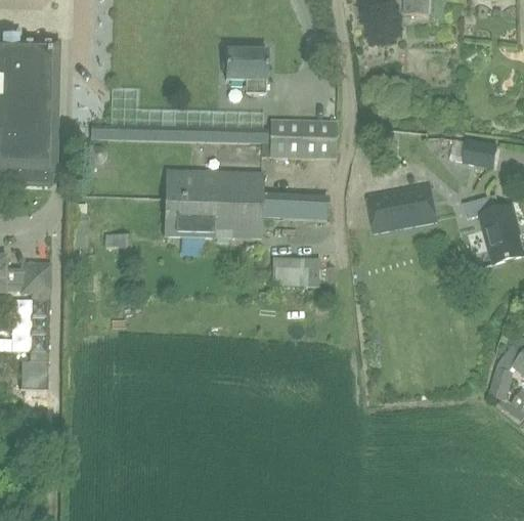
[(429,14),(429,0),(403,0),(404,13),(429,14)]
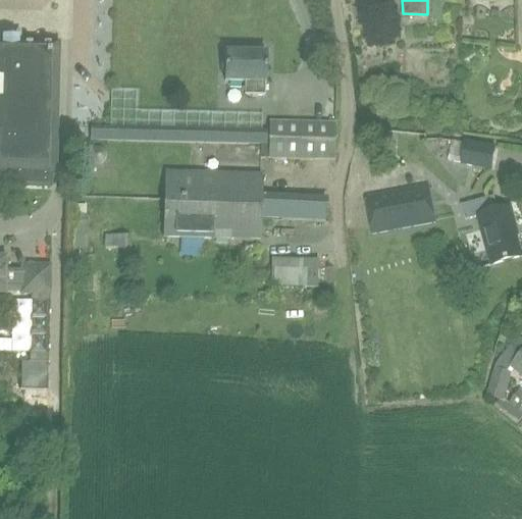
[(520,48),(521,23),(481,20),(479,45),(520,48)]
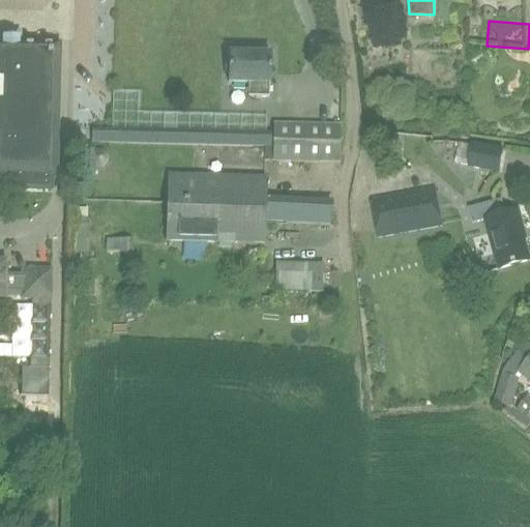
[(57,83),(58,48),(58,42),(18,41),(18,36),(3,36),(3,41),(0,40),(0,183),(48,184),(49,172),(55,172),(56,83),(57,83)]
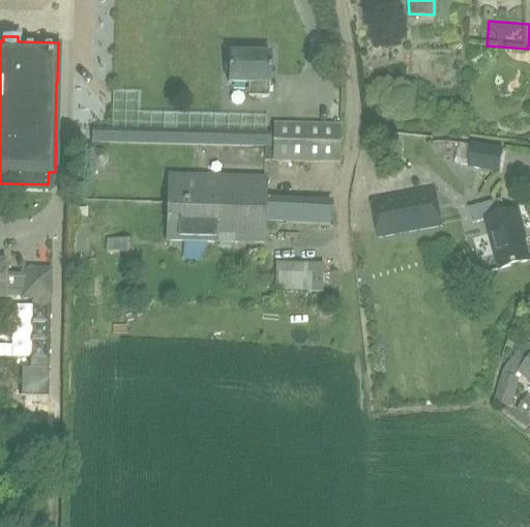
[(248,81),(248,93),(268,94),(270,52),(229,51),(228,80),(248,81)]
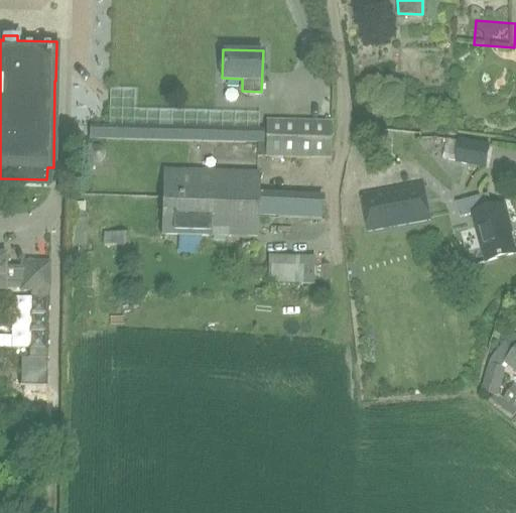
[(461,53),(429,54),(430,84),(462,83),(461,53)]
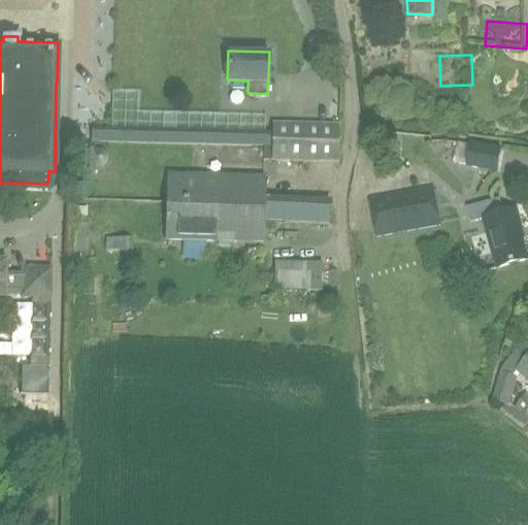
[(527,72),(515,70),(510,101),(504,100),(500,131),(527,134),(527,72)]
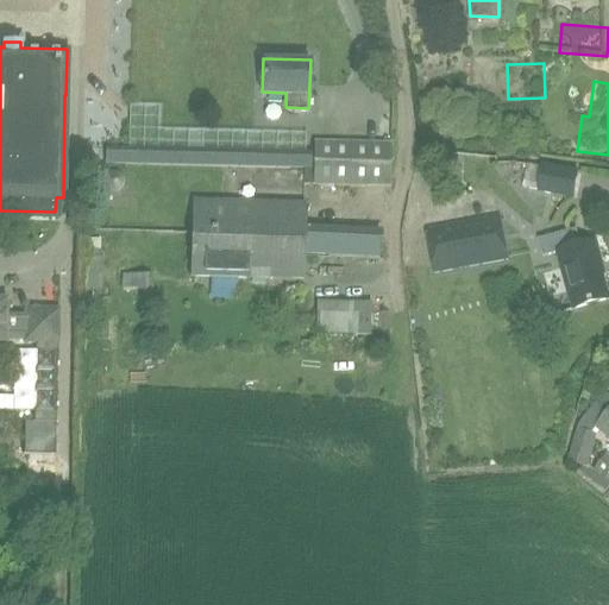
[(351,186),(352,140),(314,139),(314,155),(268,152),(265,146),(262,143),(257,140),(251,140),(248,140),(240,146),(239,151),(106,145),(105,161),(301,165),(301,184),(351,186)]
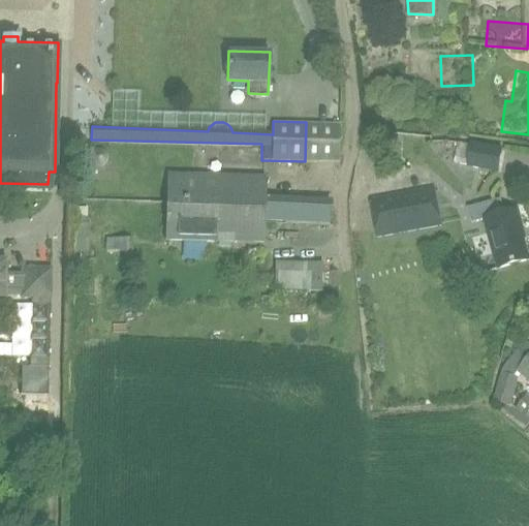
[(338,123),(306,122),(305,161),(336,162),(338,123)]
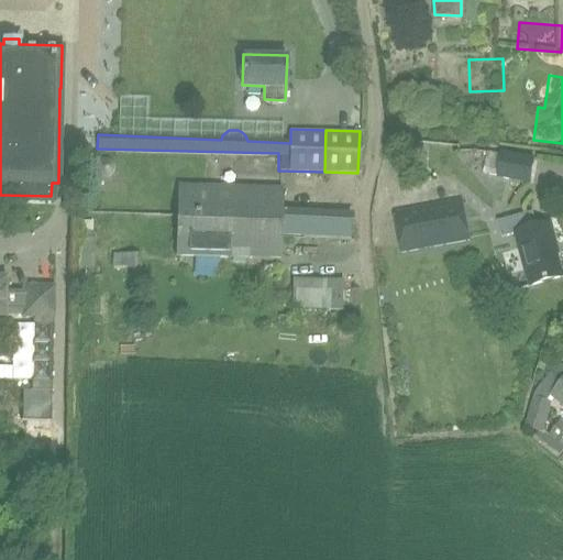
[(482,172),(498,174),(530,180),(534,157),(503,151),(503,153),(485,151),(482,172)]
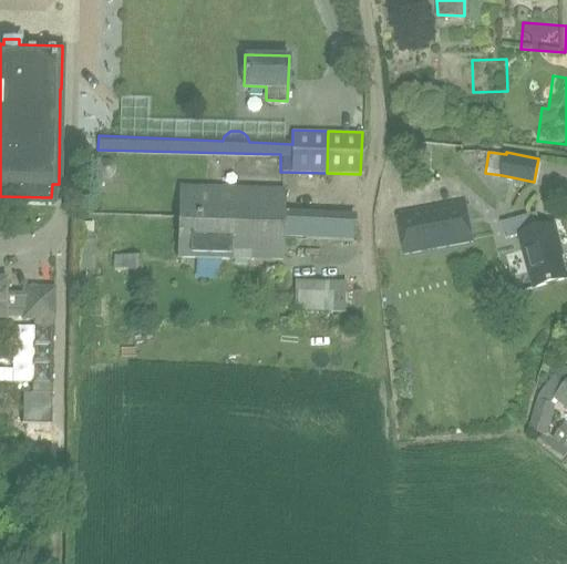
[(179,185),(178,214),(284,217),(284,209),(285,188),(179,185)]
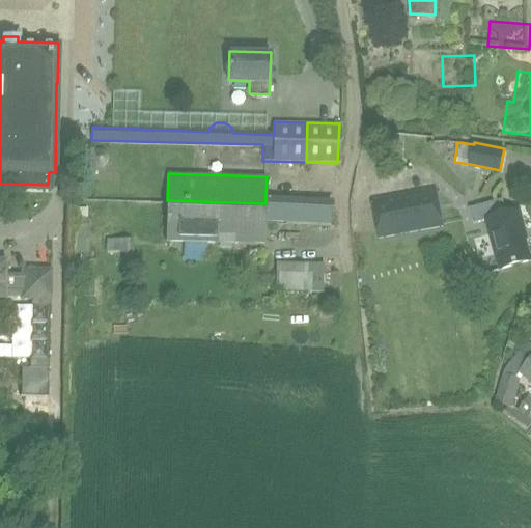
[(444,223),(437,186),(372,198),(380,235),(444,223)]
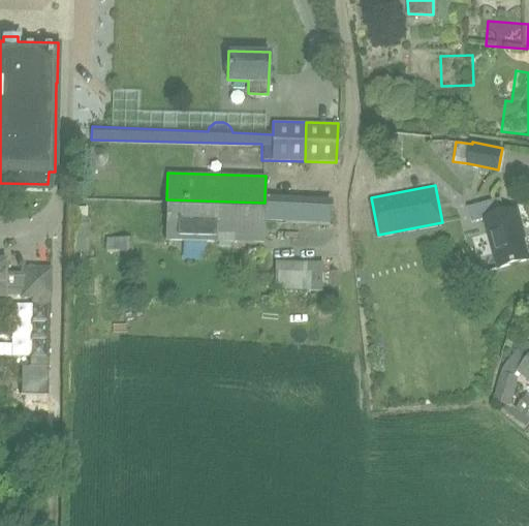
[(330,198),(265,195),(265,203),(263,220),(330,223),(330,198)]
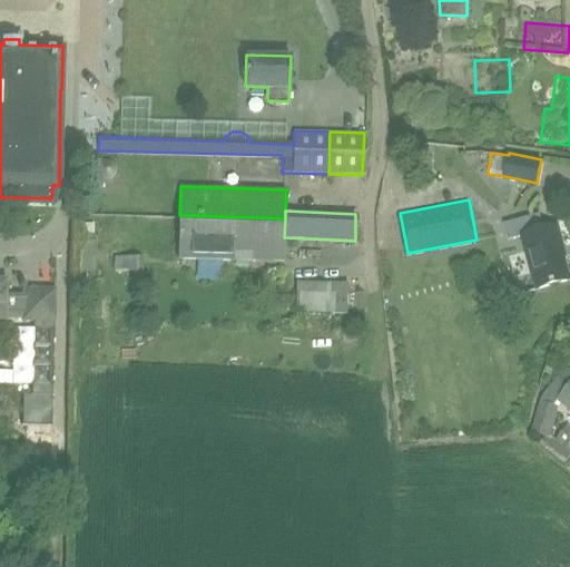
[(523,233),(527,247),(517,251),(520,260),(530,256),(539,286),(569,277),(569,276),(561,246),(563,245),(557,223),(543,227),(539,213),(505,222),(510,236),(523,233)]
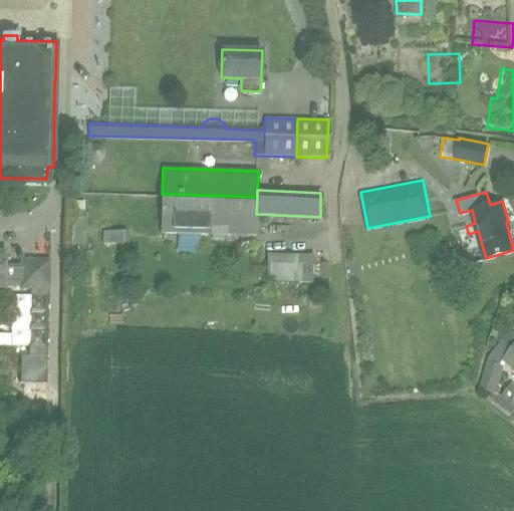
[(256,214),(257,197),(162,194),(160,230),(254,236),(256,214)]
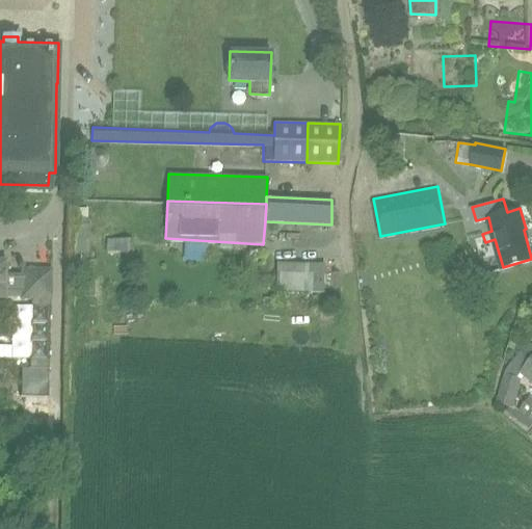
[(86,255),(88,255),(89,216),(87,216),(87,212),(72,211),(70,263),(86,264),(86,255)]
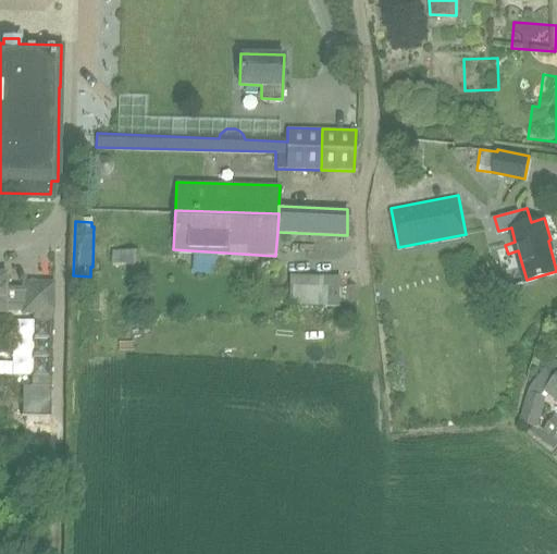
[(134,241),(116,246),(120,258),(137,253),(134,241)]
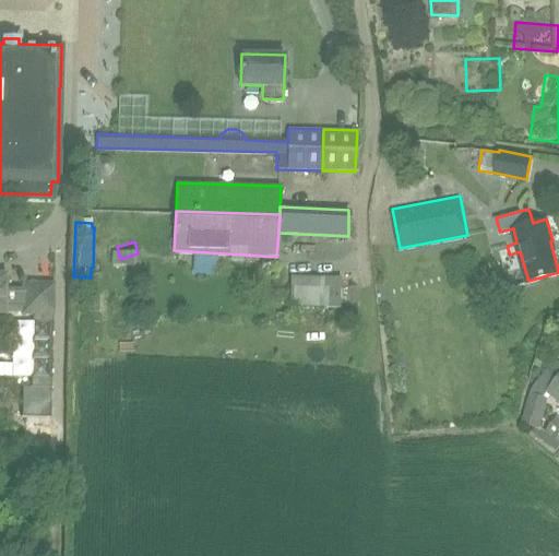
[(0,274),(0,309),(3,310),(3,305),(23,306),(23,311),(51,312),(51,285),(23,284),(23,291),(3,291),(3,275),(0,274)]
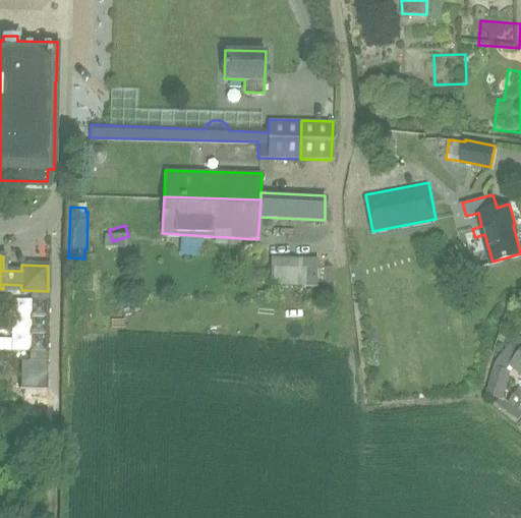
[(317,259),(269,256),(269,284),(316,286),(317,259)]
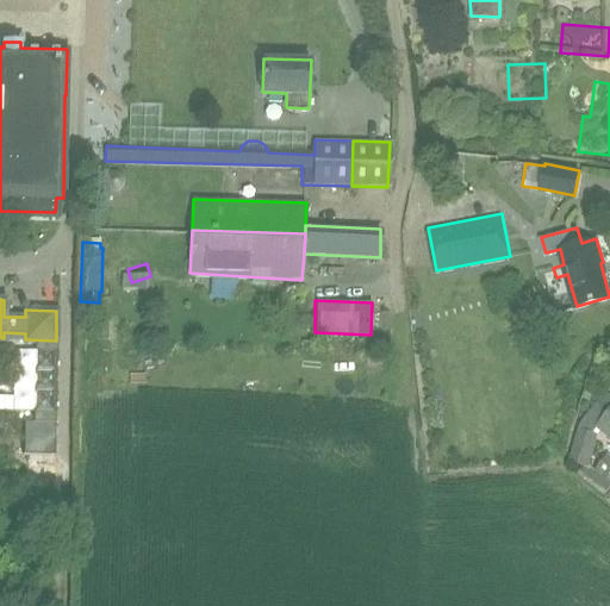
[(391,329),(404,329),(403,311),(388,312),(391,329)]
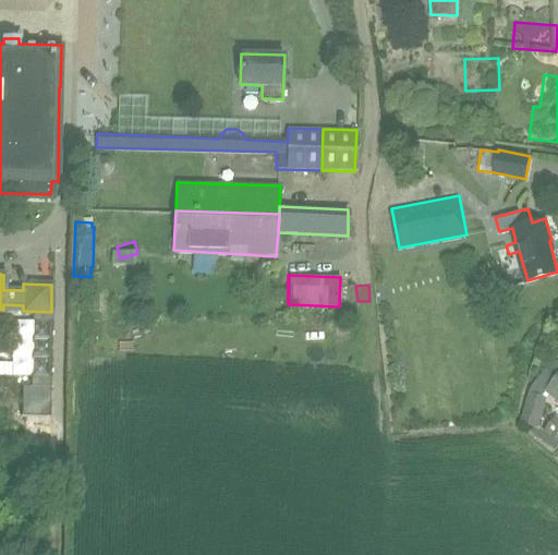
[(543,395),(546,390),(557,374),(557,362),(554,359),(535,381),(534,381),(529,388),(530,389),(521,422),(554,448),(557,443),(557,417),(556,414),(544,429),(541,426),(538,423),(547,396),(543,395)]
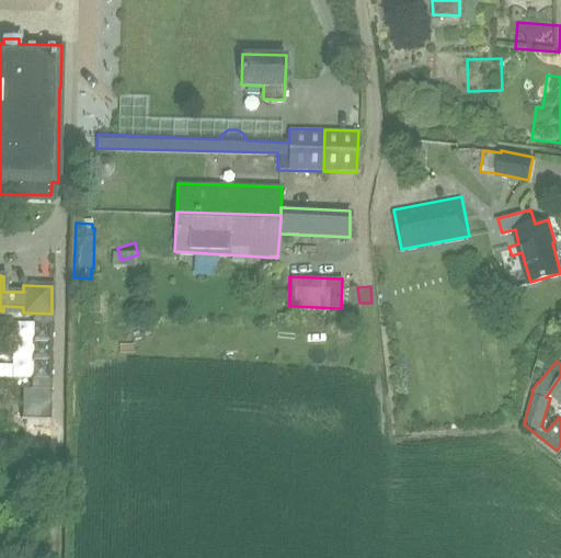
[(560,376),(549,393),(560,401),(560,376)]
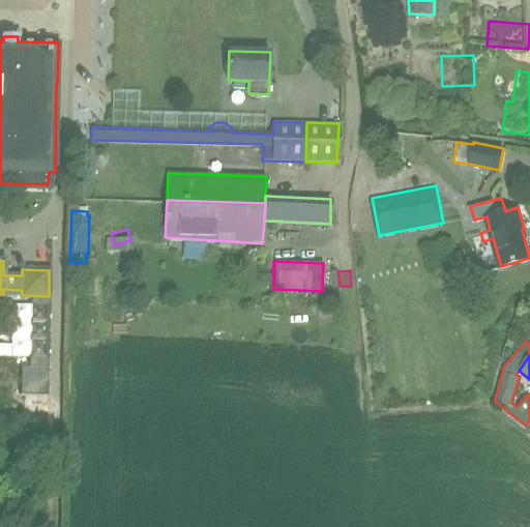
[(45,397),(46,368),(20,367),(19,397),(45,397)]
